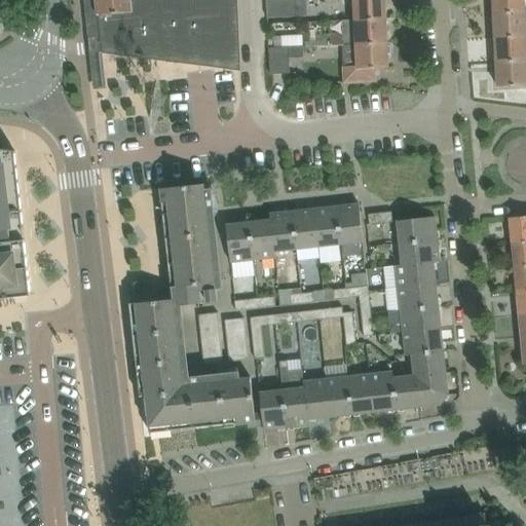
[(97,0),(103,53),(241,71),(237,0),(97,0)]
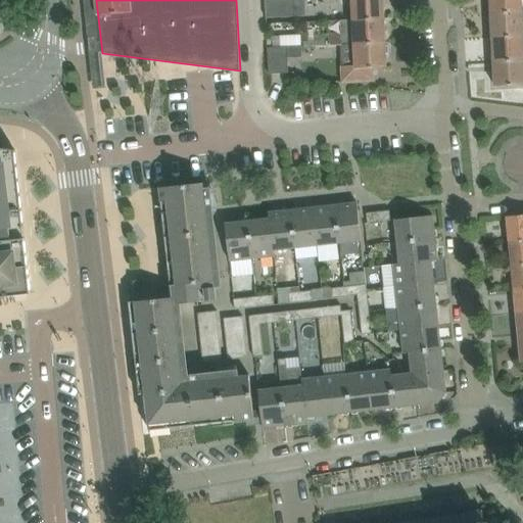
[(305,0),(281,0),(266,1),(266,18),(306,16),(305,0)]
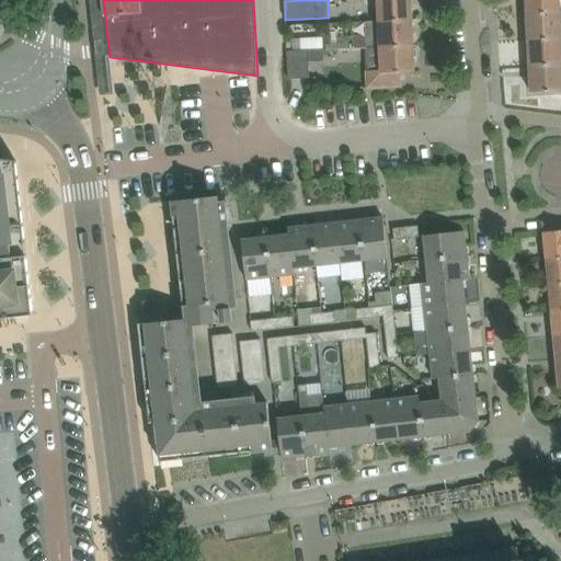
[(376,0),(378,22),(412,21),(411,0),(376,0)]
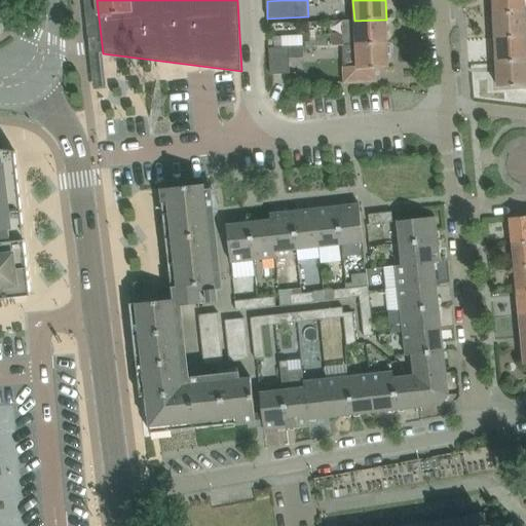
[(524,12),(523,0),(492,0),(494,13),(524,12)]
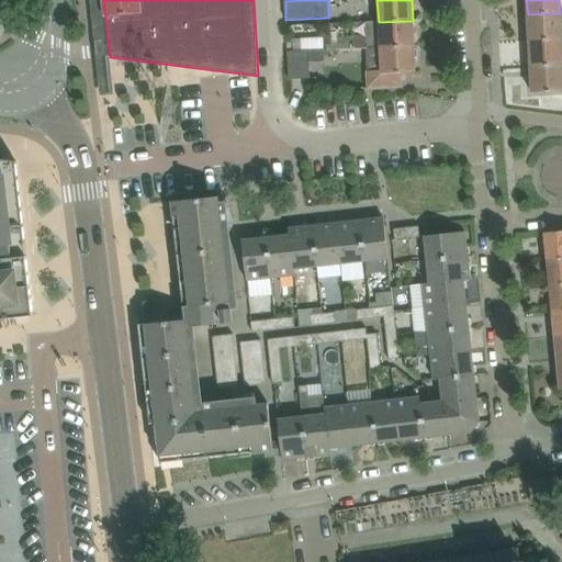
[(561,12),(560,13),(528,14),(529,41),(561,38),(561,12)]
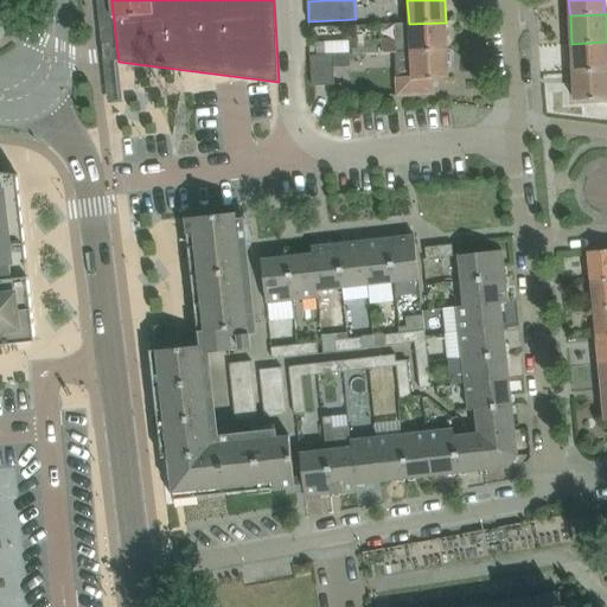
[(396,38),(379,39),(381,53),(395,52),(410,52),(447,50),(446,23),(409,24),(409,38),(396,38)]
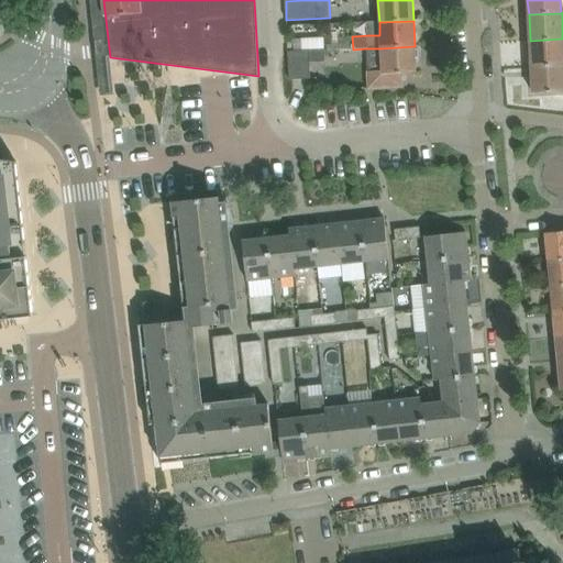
[(562,39),(530,41),(531,66),(562,64),(562,39)]
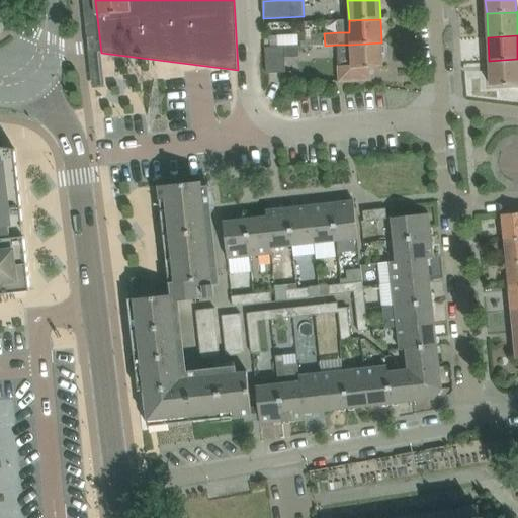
[(338,67),(339,82),(370,81),(369,68),(382,67),(381,42),(350,45),(351,66),(338,67)]
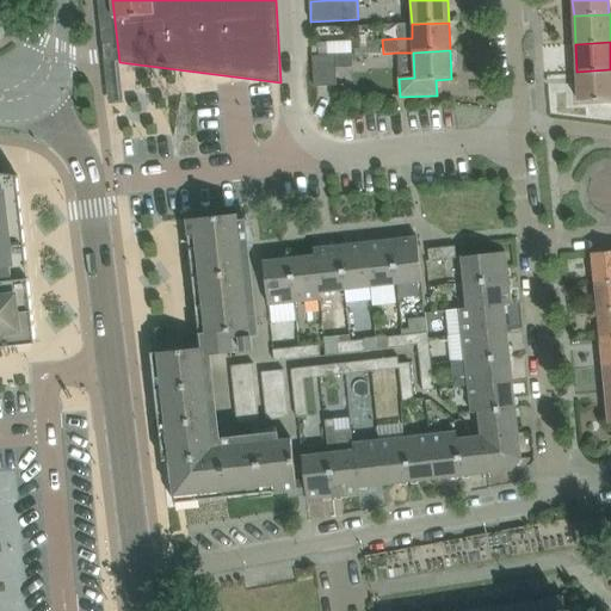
[(353,67),(352,55),(313,56),(314,87),(337,86),(337,68),(353,67)]
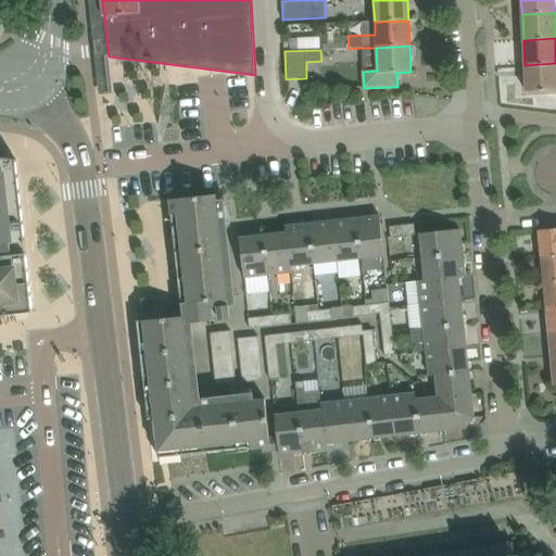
[(555,63),(525,65),(526,92),(555,90),(555,63)]
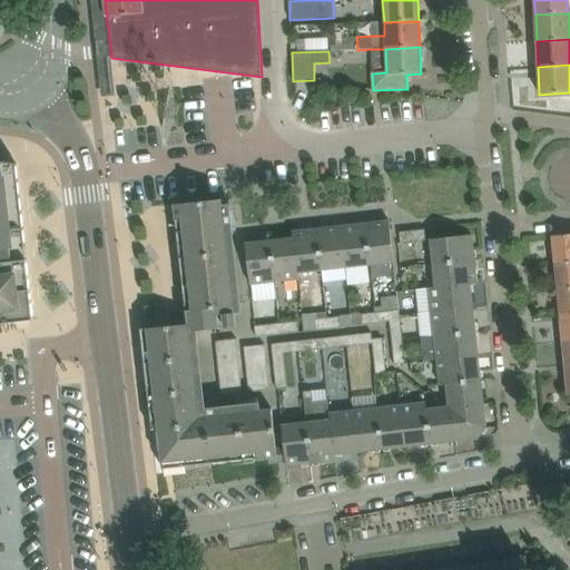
[(0,324),(35,321),(17,164),(2,163),(0,161),(0,324)]
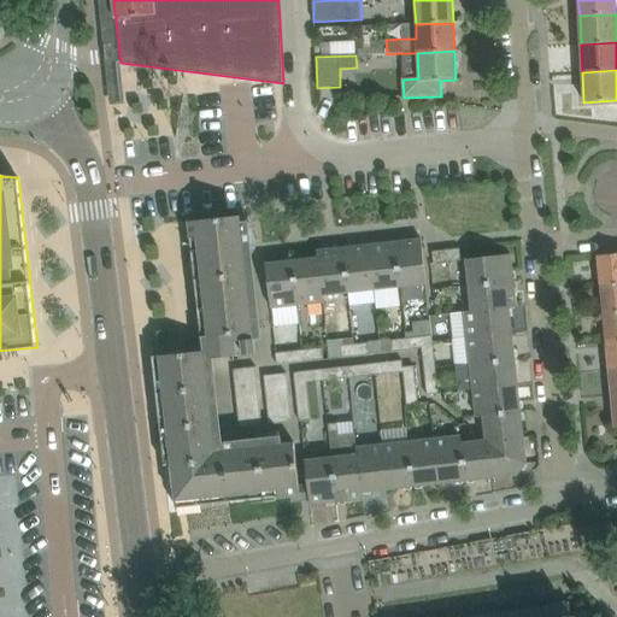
[(240,217),(188,222),(191,240),(193,264),(197,297),(199,321),(200,325),(201,339),(194,340),(195,352),(203,351),(204,351),(205,360),(256,354),(253,333),(240,222),(240,217)]
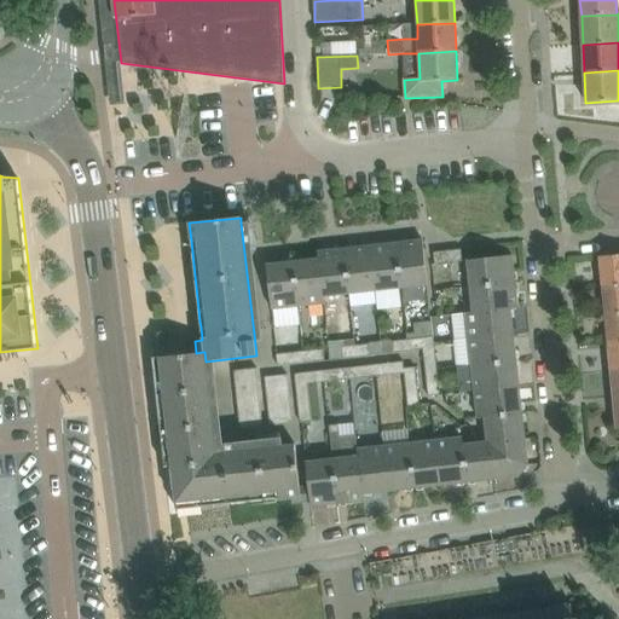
[(423,241),(395,243),(400,288),(403,302),(424,300),(422,285),(428,284),(426,265),(424,254),(423,241)]
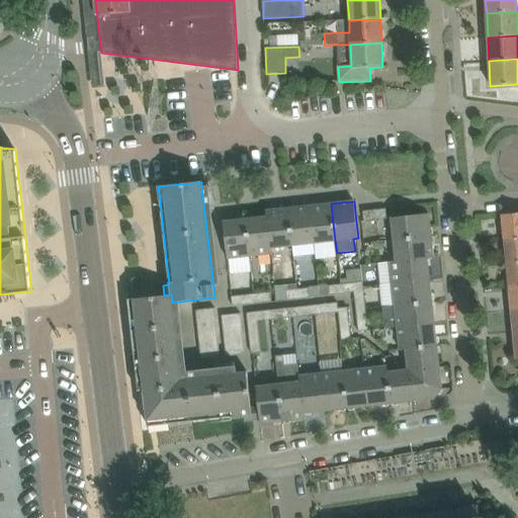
[(331,203),(310,206),(314,243),(335,241),(331,203)]
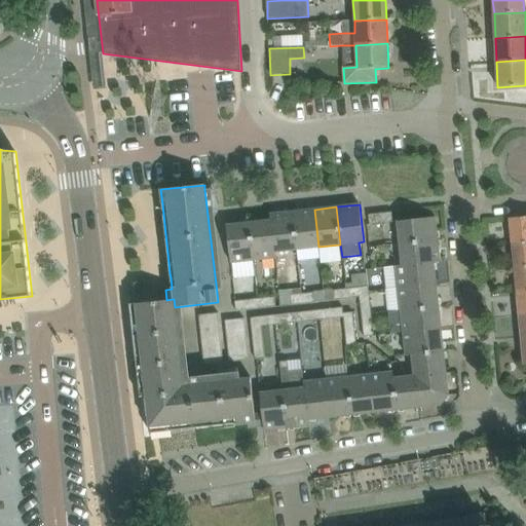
[(314,210),(292,212),(296,249),(318,247),(314,210)]
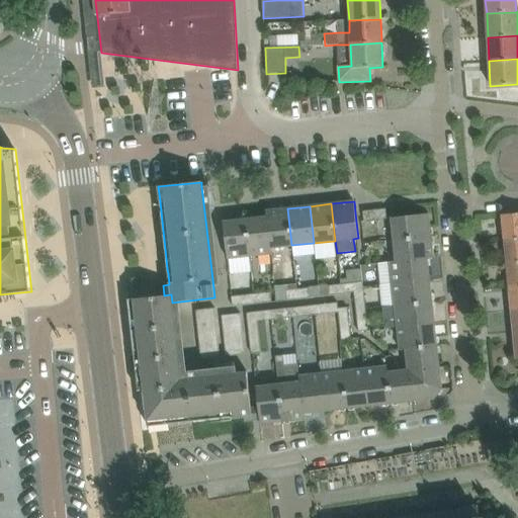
[(266,211),(266,218),(270,254),(273,254),(272,247),(291,245),(287,208),(266,211)]
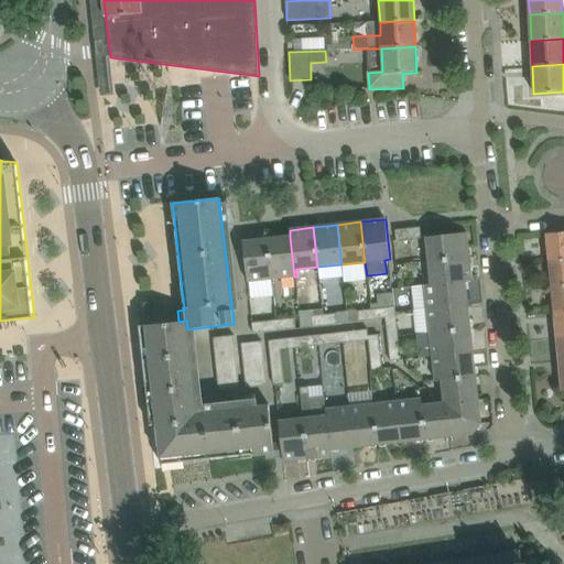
[(421,228),(396,230),(397,241),(422,238),(421,228)]
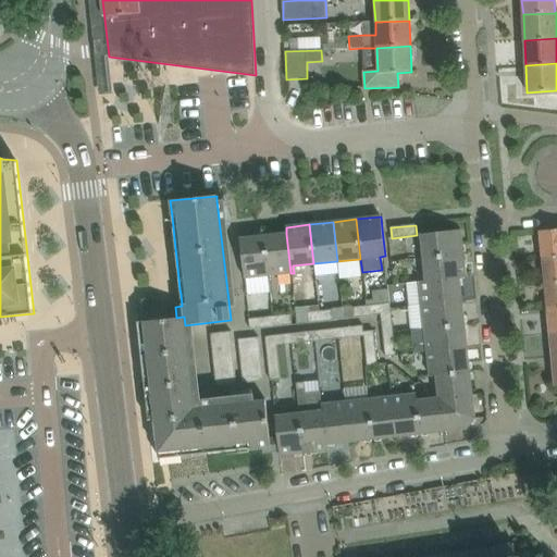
[(556,229),(540,231),(543,257),(556,256),(556,229)]
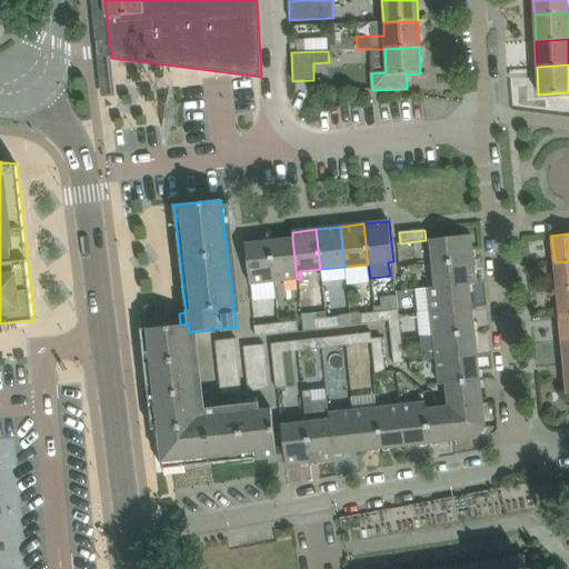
[(432,263),(473,259),(470,235),(430,239),(432,263)]
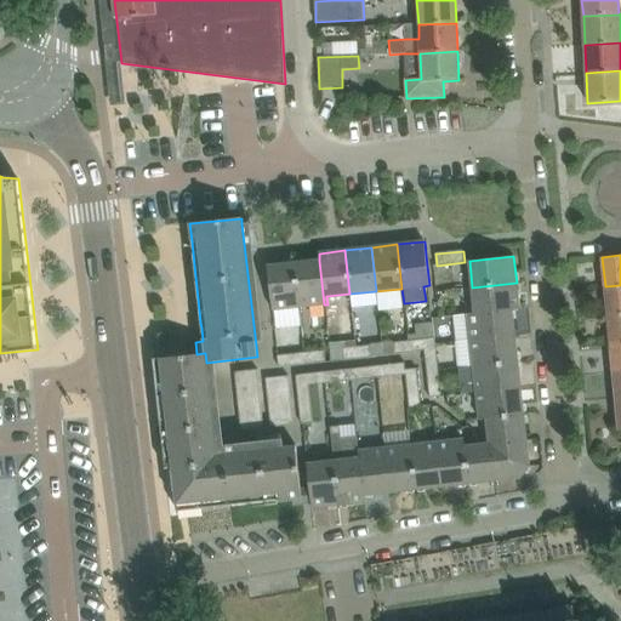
[(298,308),(324,305),(319,261),(294,263),(298,308)]
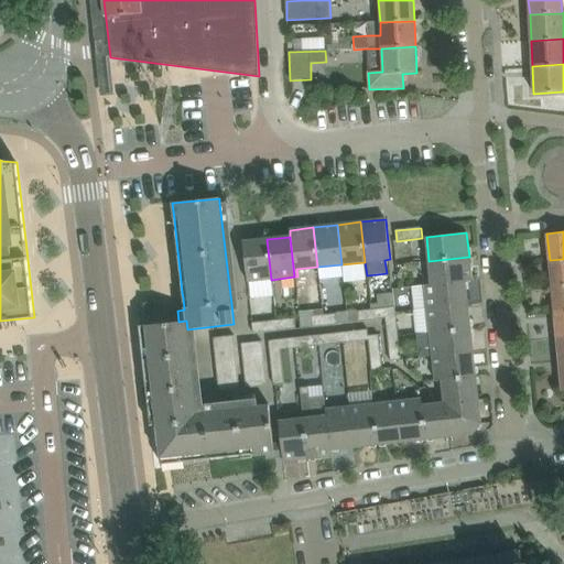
[(267,239),(242,241),(248,282),(271,280),(267,239)]
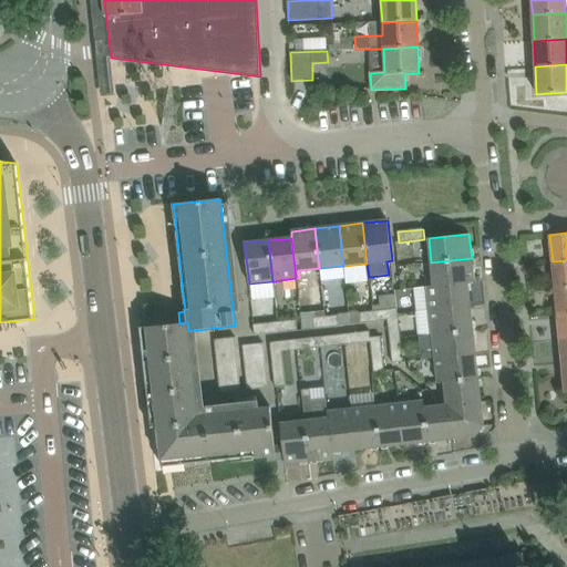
[(429,288),(467,284),(474,282),(472,258),(431,263),(433,285),(429,285),(429,288)]
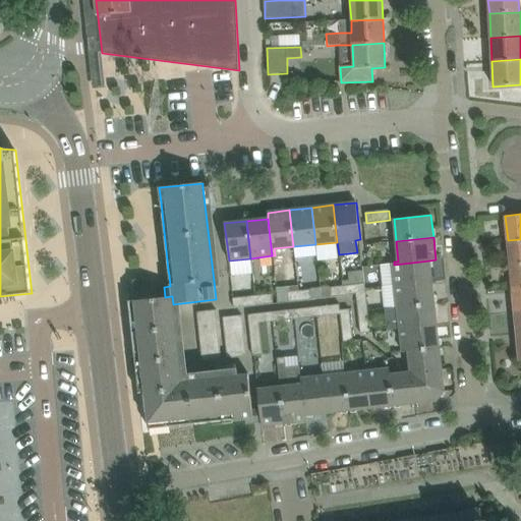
[(520,239),(508,240),(510,264),(520,263),(520,239)]
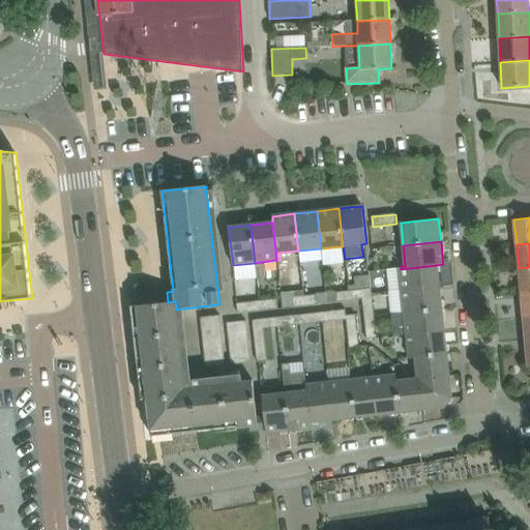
[(404,291),(440,287),(437,265),(401,269),(404,291)]
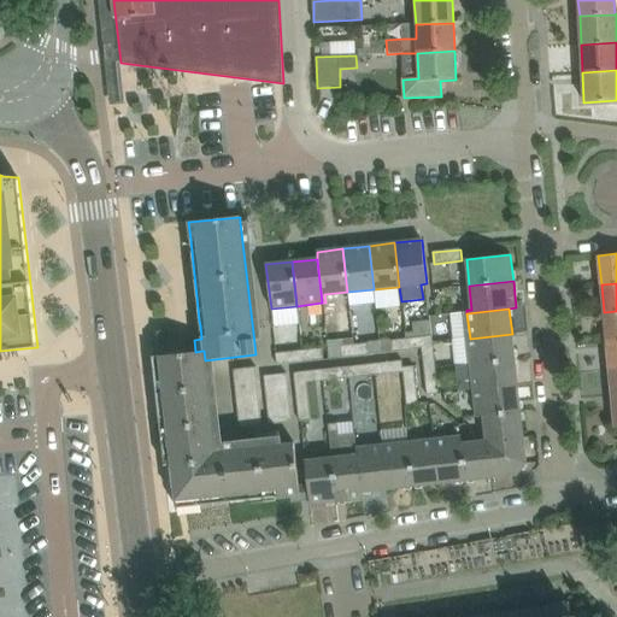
[(616,311),(604,312),(606,341),(616,340),(616,311)]
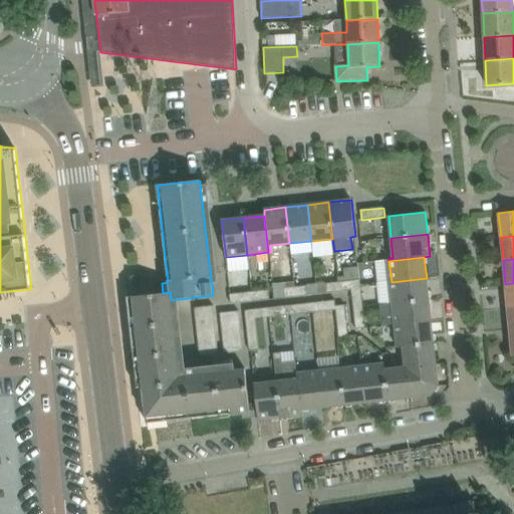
[(358,266),(342,268),(343,276),(343,281),(359,279),(358,266)]
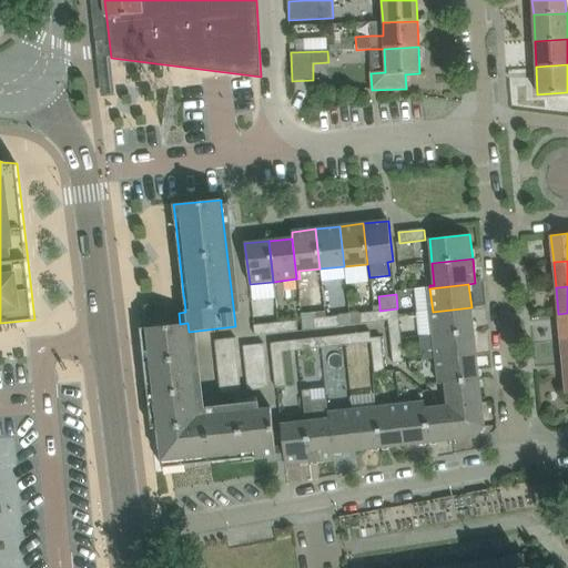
[(435,336),(474,332),(472,307),(433,312),(435,336)]
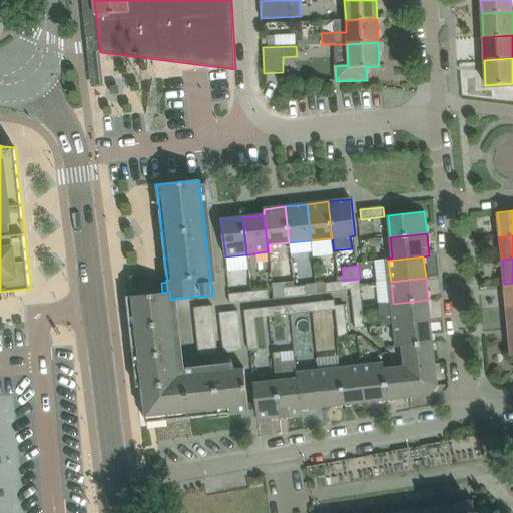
[(343,281),(337,282),(338,291),(360,289),(359,279),(343,281)]
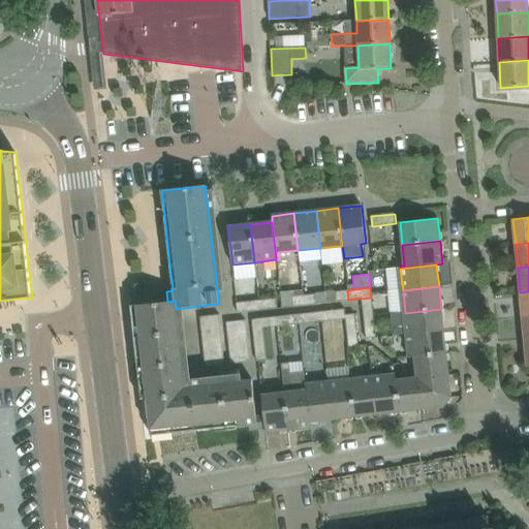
[(348,300),(347,290),(335,291),(337,302),(348,300)]
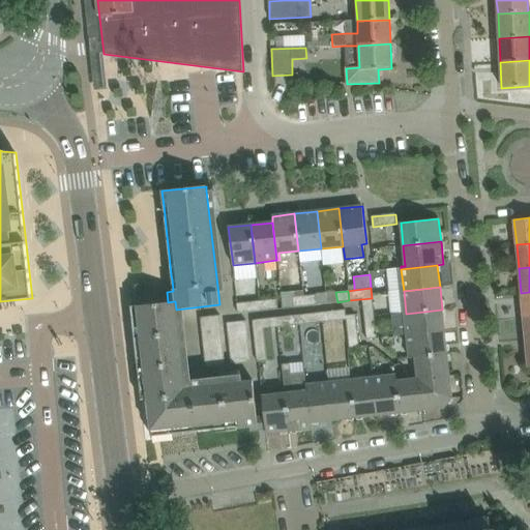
[(529,292),(521,293),(524,319),(529,318),(529,292)]
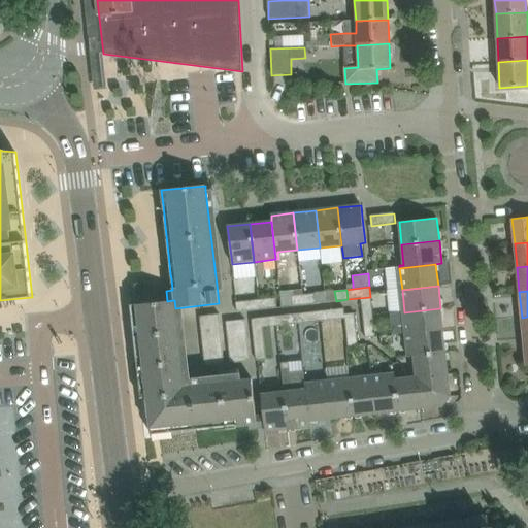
[(304,305),(326,302),(324,293),(303,295),(304,305)]
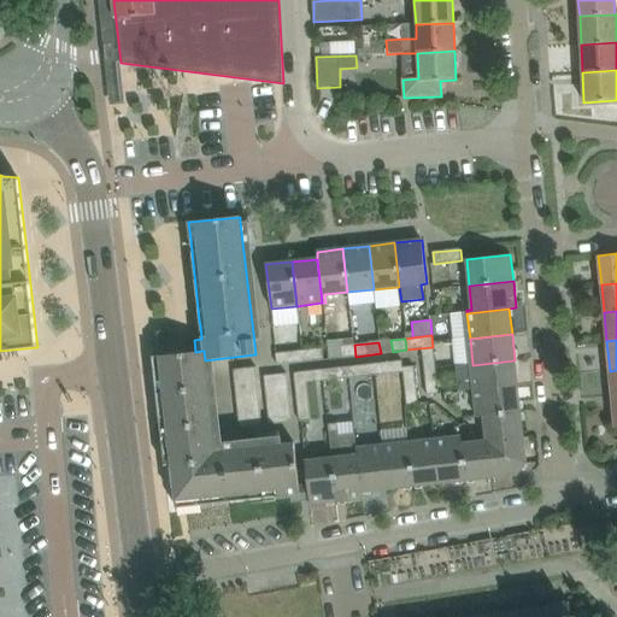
[(354,345),(341,347),(342,358),(356,357),(354,345)]
